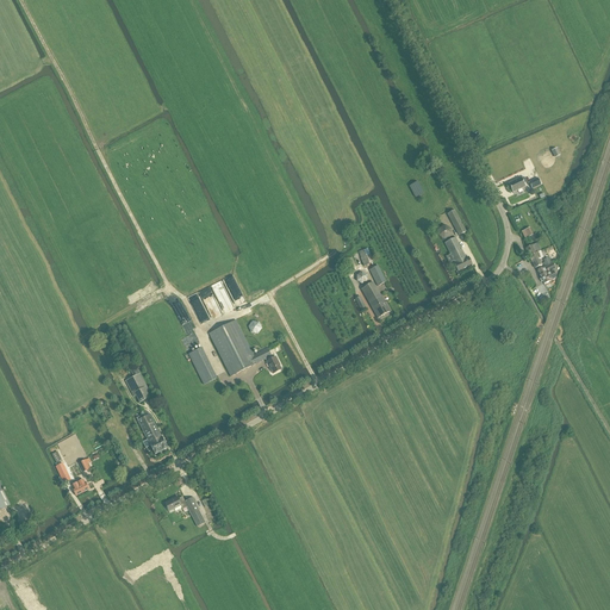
[(521,178),(509,185),(512,193),(526,187),(524,185),(526,184),(527,182),(524,179),(523,179),(522,179),(521,178)]
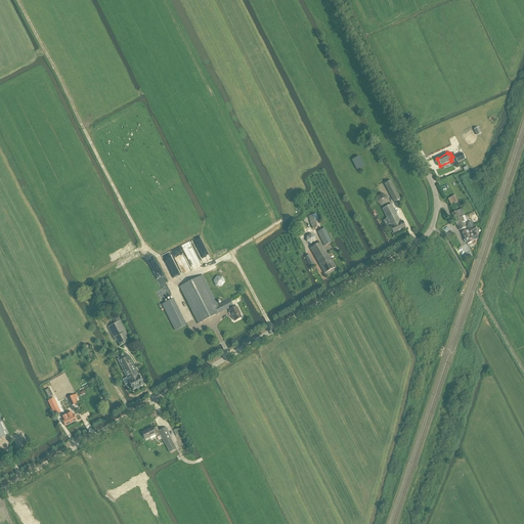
[(464,154),(460,156),(455,158),(457,163),(466,160),(464,154)]
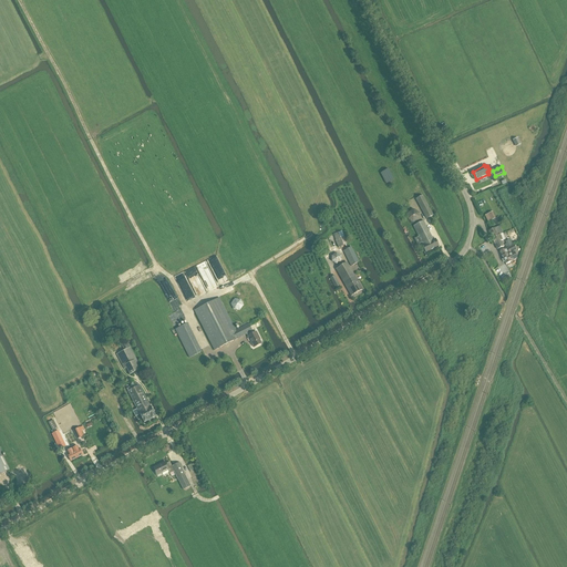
[(385,184),(394,179),(388,169),(380,173),(385,184)]
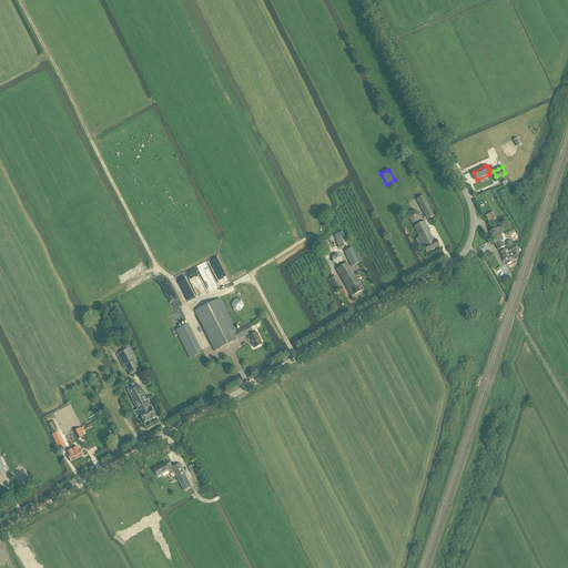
[(424,196),(417,200),(427,220),(434,216),(433,213),(430,210),(424,196)]
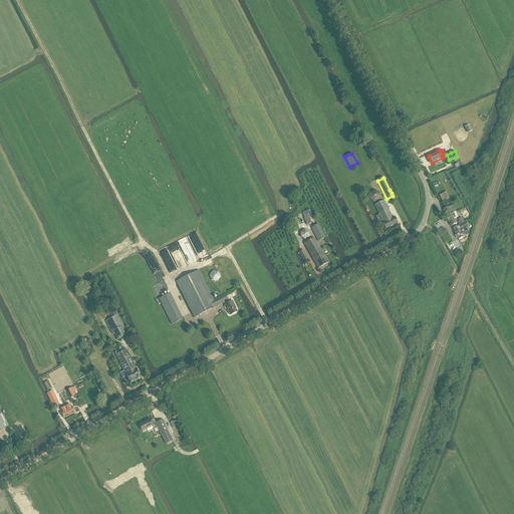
[(379,200),(380,194),(374,191),(369,193),(369,199),(374,203),(379,200)]
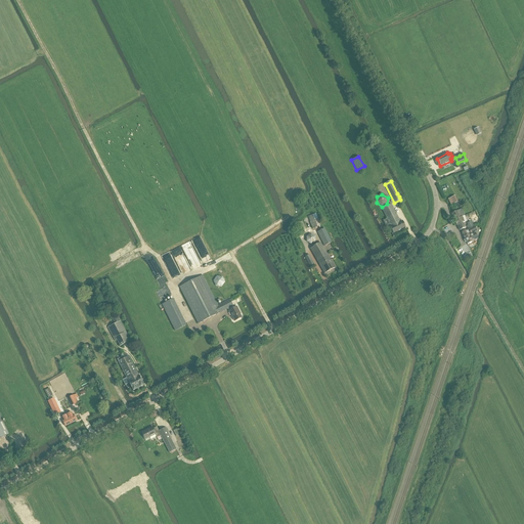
[(399,219),(392,205),(382,210),(382,212),(383,211),(391,227),(394,234),(405,228),(402,222),(401,222),(399,219)]
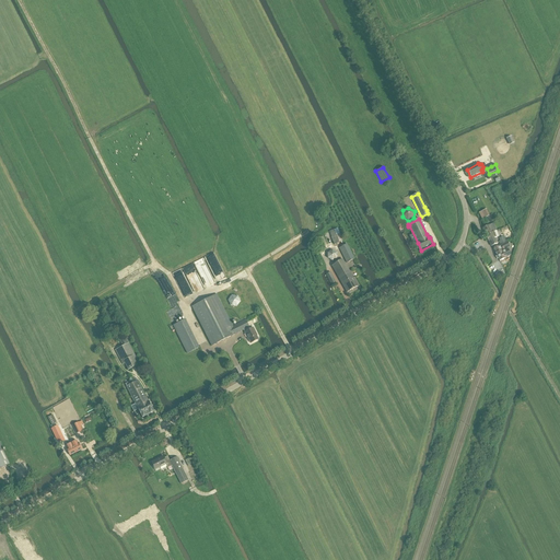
[(493,224),(482,229),(486,236),(496,232),(497,231),(493,224)]
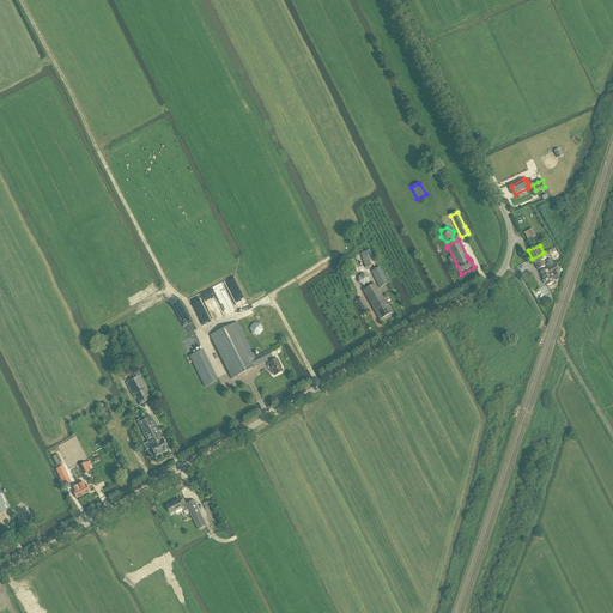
[(365,252),(360,254),(365,268),(371,266),(365,252)]
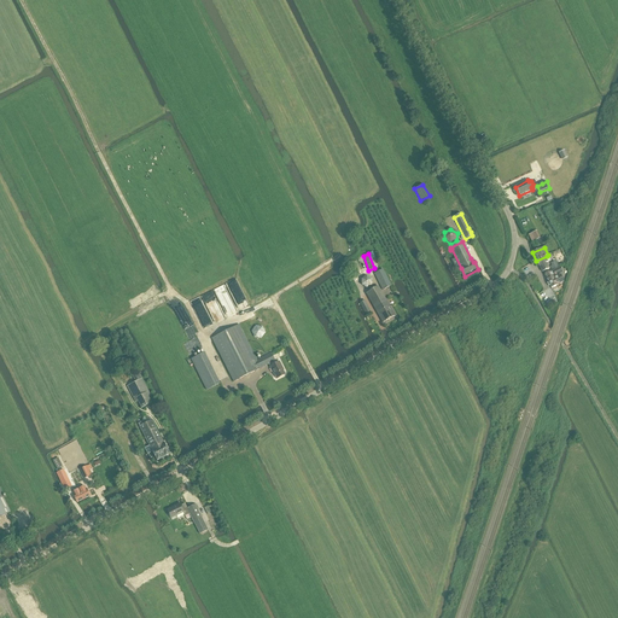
[(547,256),(536,261),(542,273),(549,269),(547,263),(548,263),(546,258),(547,257),(547,256)]
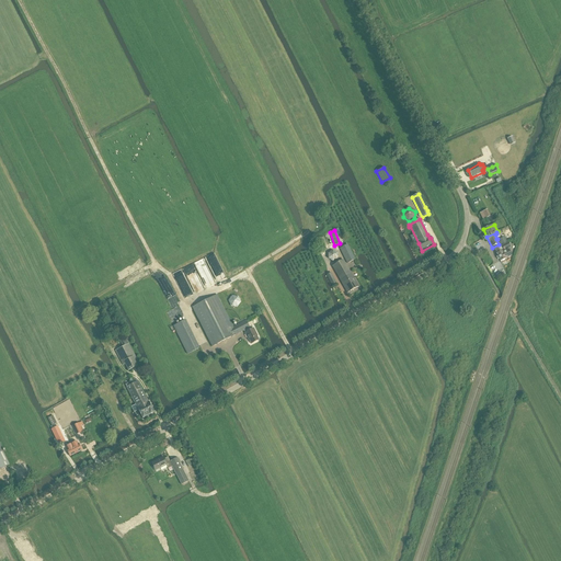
[(503,247),(495,250),(501,262),(511,256),(508,251),(511,250),(507,244),(503,247)]
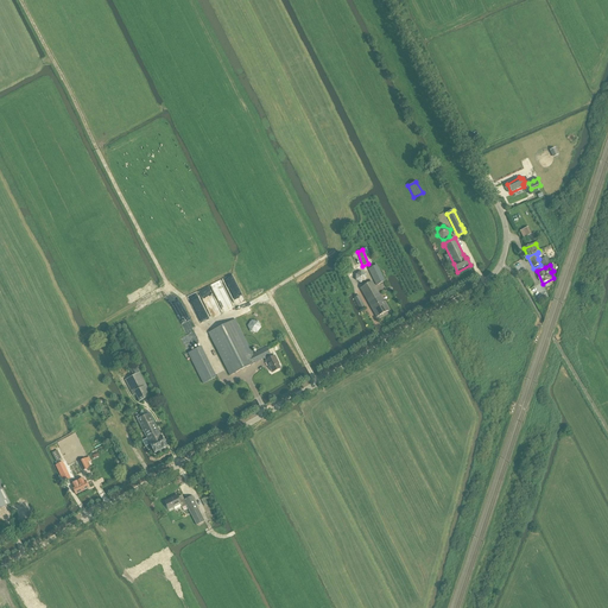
[(377,286),(385,283),(378,266),(369,270),(377,286)]
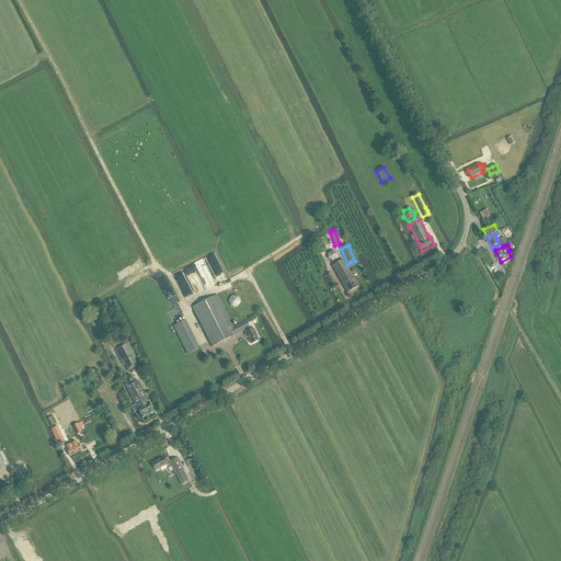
[(354,278),(343,261),(332,267),(347,293),(358,286),(354,278)]
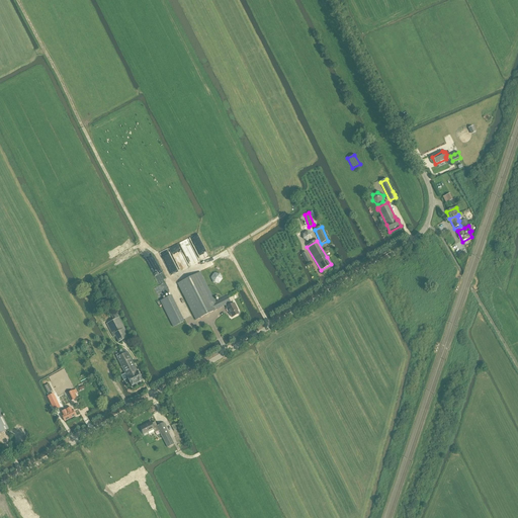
[(307,263),(311,261),(306,252),(301,255),(307,263)]
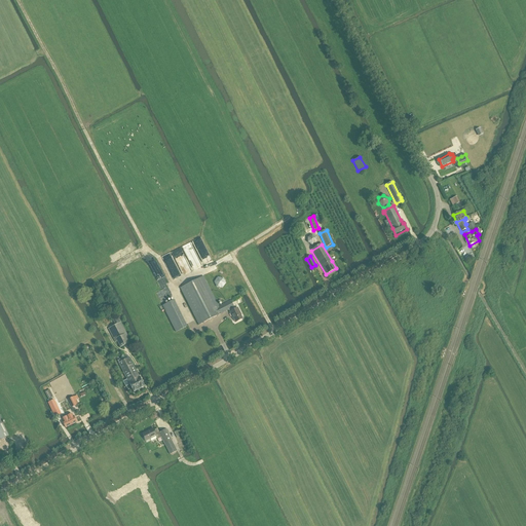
[(231,301),(219,307),(203,277),(180,289),(199,326),(228,310),(232,317),(235,323),(242,320),(240,315),(241,315),(238,308),(235,310),(234,307),(231,301)]
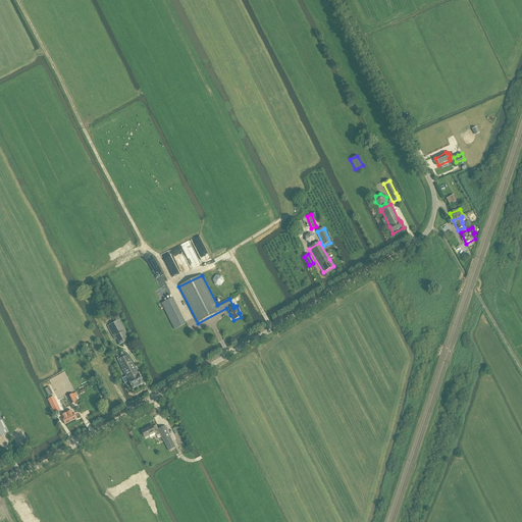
[(174,330),(186,324),(172,299),(161,304),(174,330)]
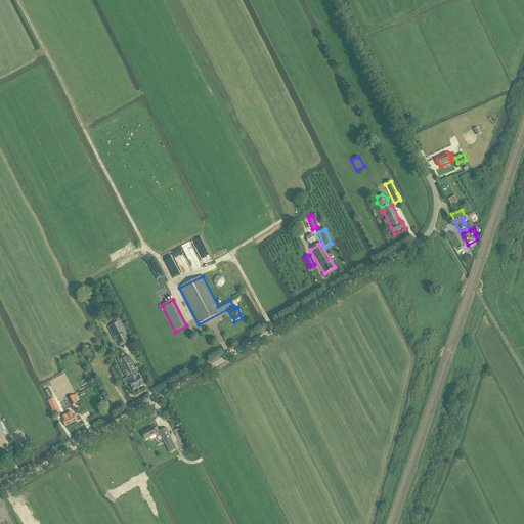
[(125,337),(127,336),(121,321),(108,329),(115,342),(117,341),(121,347),(128,342),(125,337)]
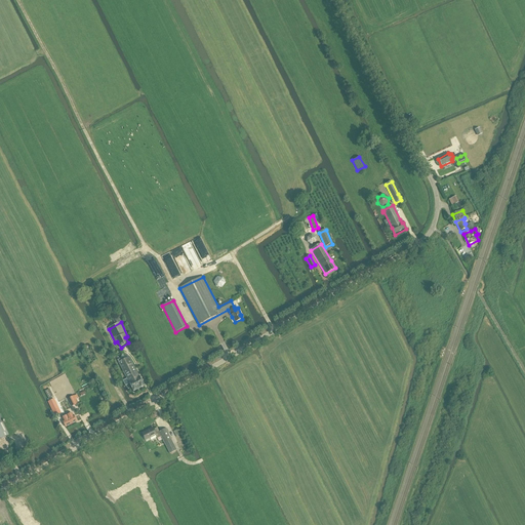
[(129,358),(126,360),(123,355),(122,356),(122,359),(118,361),(127,379),(123,381),(126,387),(130,385),(133,392),(144,387),(129,358)]
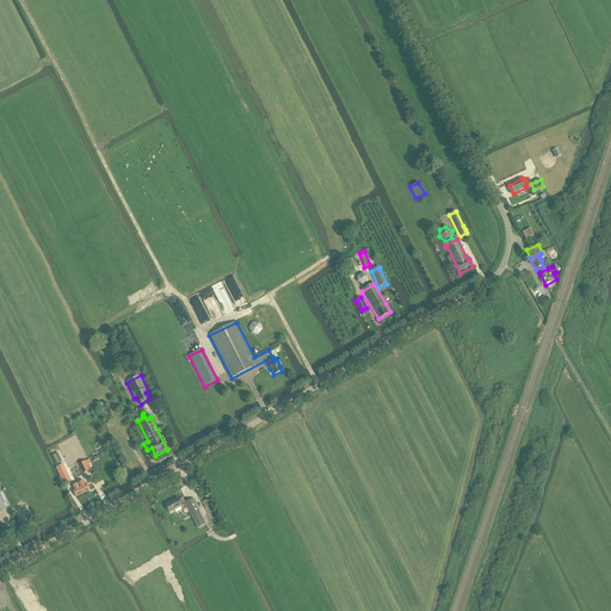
[(84,473),(91,470),(86,461),(79,464),(84,473)]
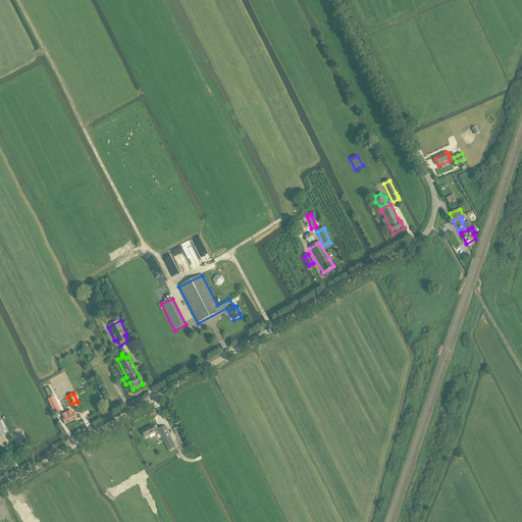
[(61,411),(57,405),(54,397),(47,400),(51,408),(54,414),(61,411)]
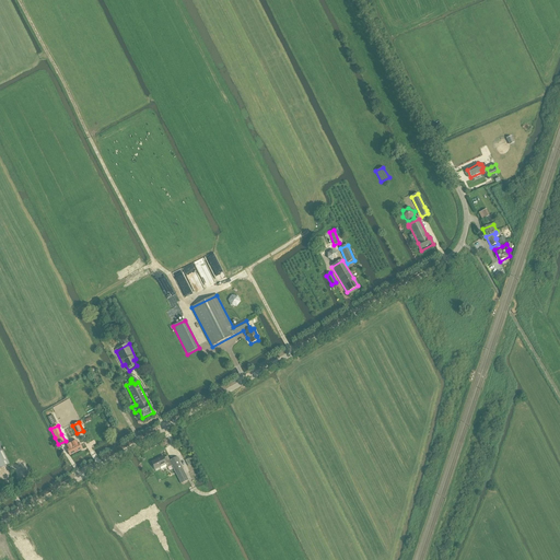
[(82,450),(79,443),(78,444),(77,441),(71,443),(76,453),(82,450)]
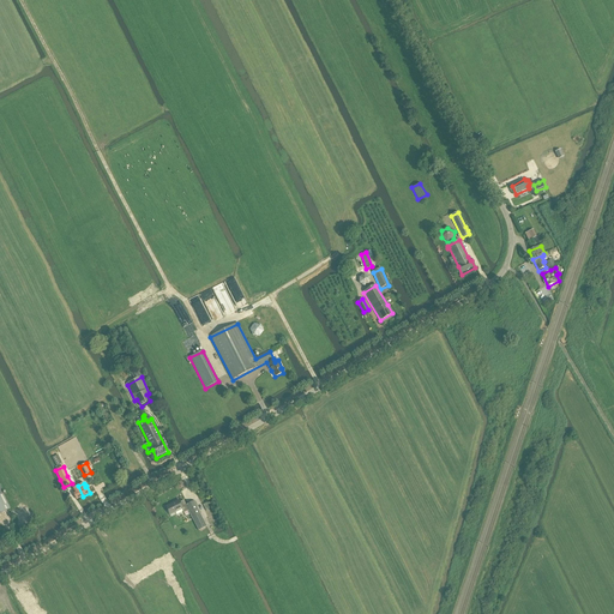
[(77,500),(83,497),(78,486),(73,489),(74,492),(73,493),(77,500)]
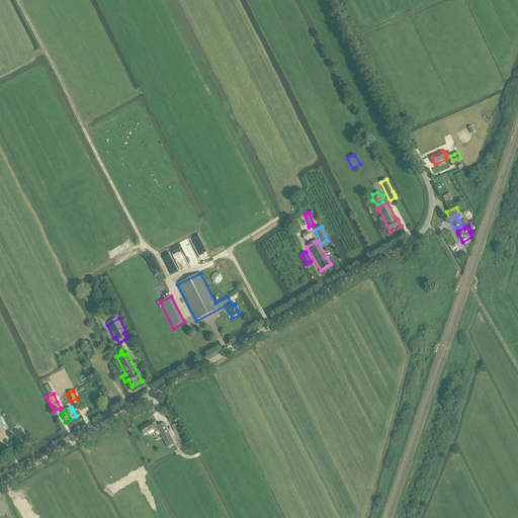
[(0,412),(0,432),(8,429),(0,412)]
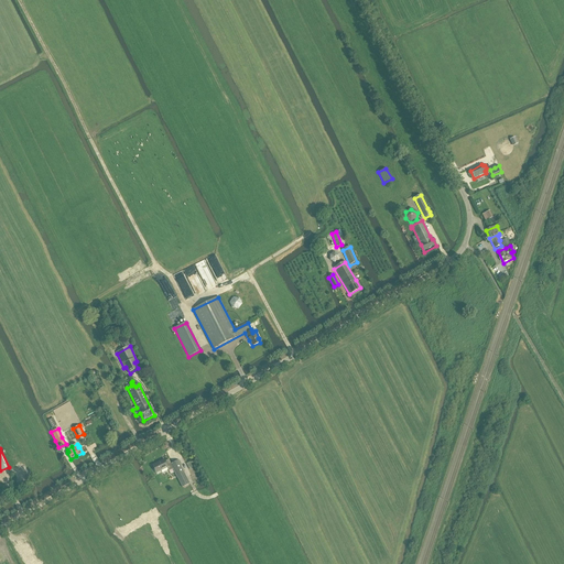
[(190,484),(184,473),(179,461),(171,464),(169,461),(165,462),(164,459),(152,466),(156,474),(167,468),(170,472),(173,469),(183,488),(190,484)]
